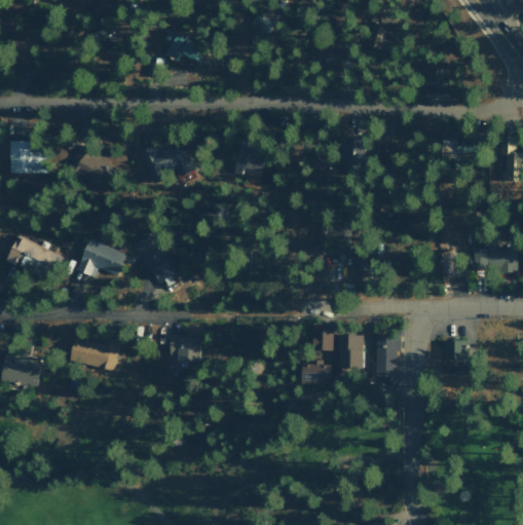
[(276,25),(258,12),(251,24),(269,36),(276,25)]
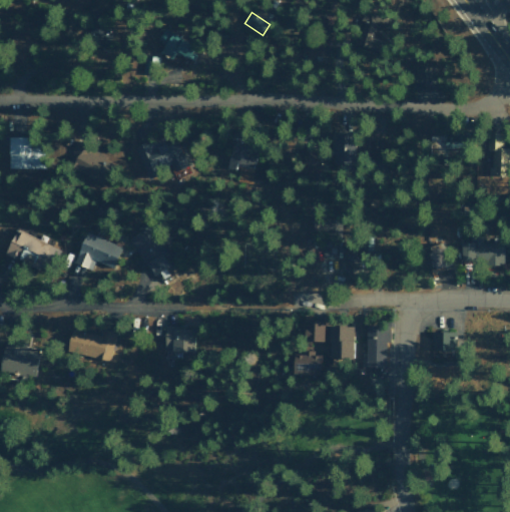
[(389,17),(366,12),(358,47),(379,51),(381,40),(375,38),(378,26),(387,28),(389,17)]
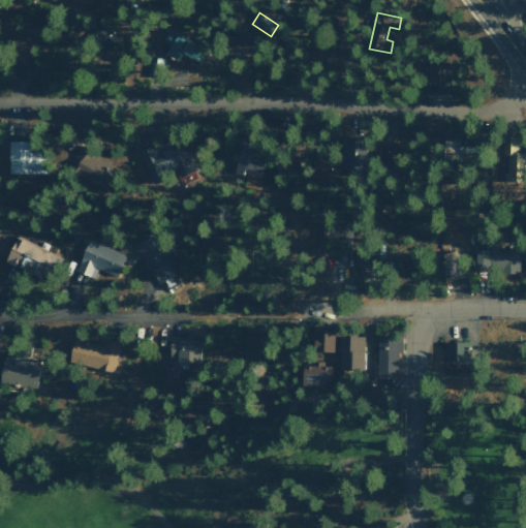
[(120,42),(106,18),(88,27),(101,53),(120,42)]
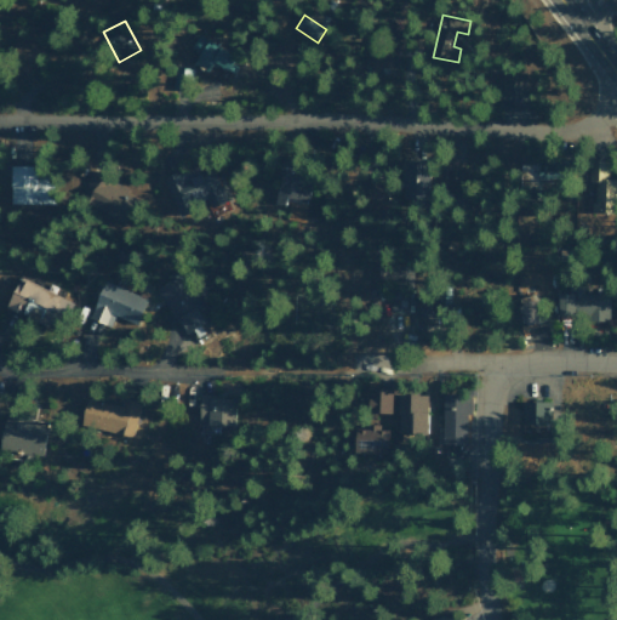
[(200,52),(194,64),(229,85),(243,61),(200,37),(193,49),(200,52)]
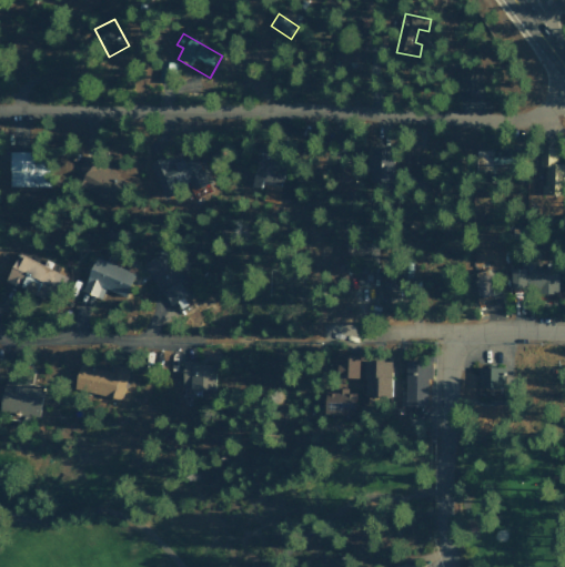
[(37,46),(17,42),(14,64),(34,68),(37,46)]
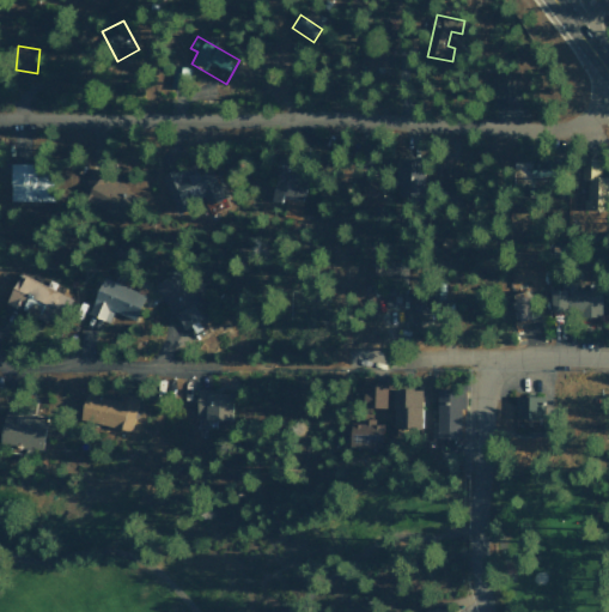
[(391,70),(394,49),(369,46),(366,67),(391,70)]
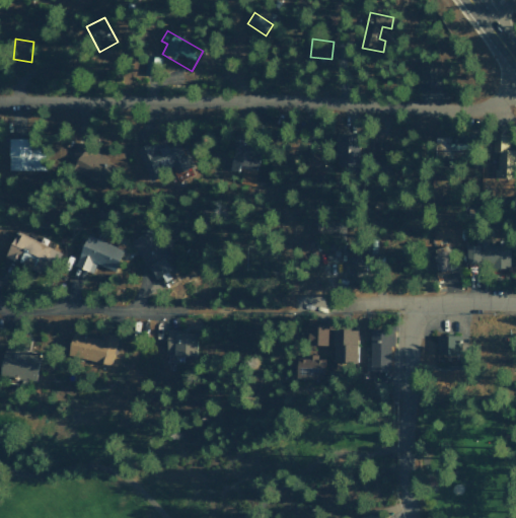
[(442,78),(442,61),(418,62),(418,79),(442,78)]
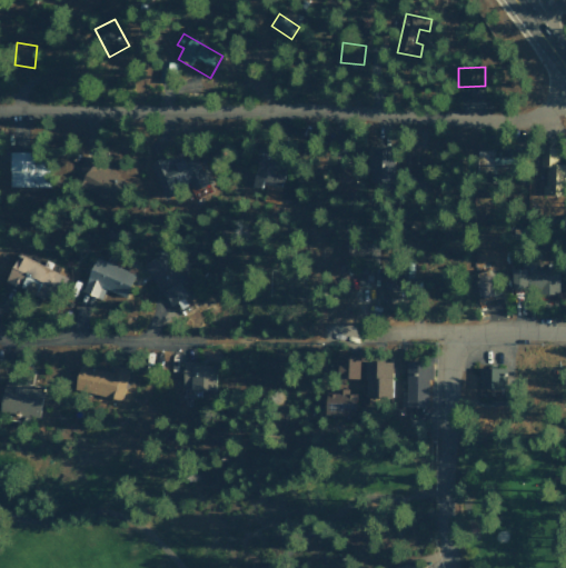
[(369,147),(370,181),(391,180),(391,146),(369,147)]
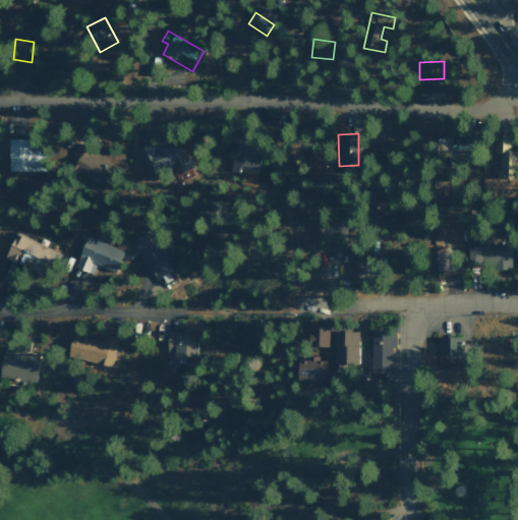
[(497,134),(497,153),(501,154),(500,178),(516,179),(517,151),(512,151),(513,134),(497,134)]
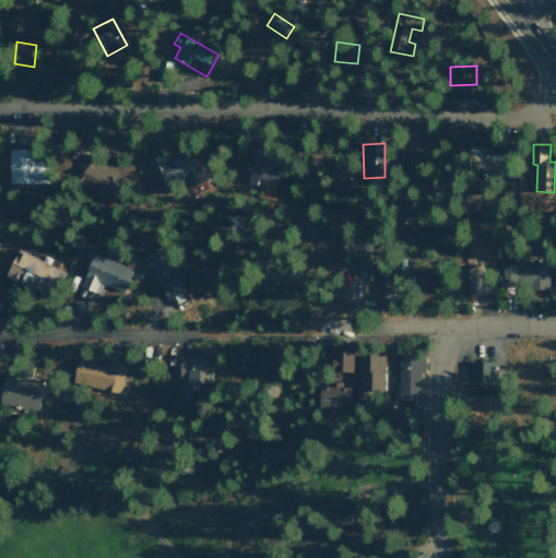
[(263,156),(264,146),(255,145),(250,181),(278,185),(281,158),(263,156)]
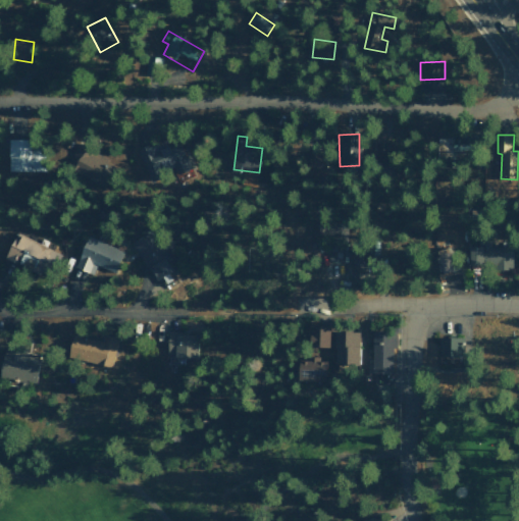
[(45,171),(45,146),(31,146),(31,139),(9,139),(10,171),(45,171)]
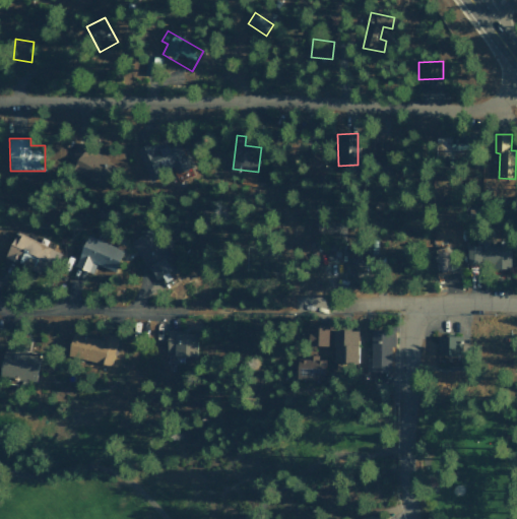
[(150,180),(166,174),(164,170),(174,166),(180,181),(195,176),(181,141),(169,146),(166,139),(139,150),(150,180)]
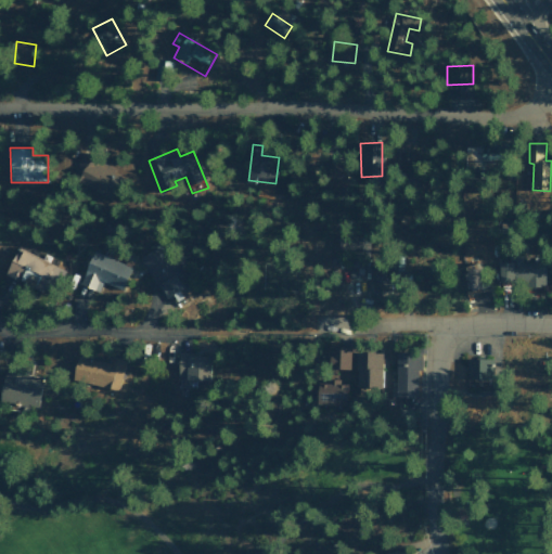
[(114,200),(120,185),(115,182),(120,170),(87,153),(74,180),(114,200)]
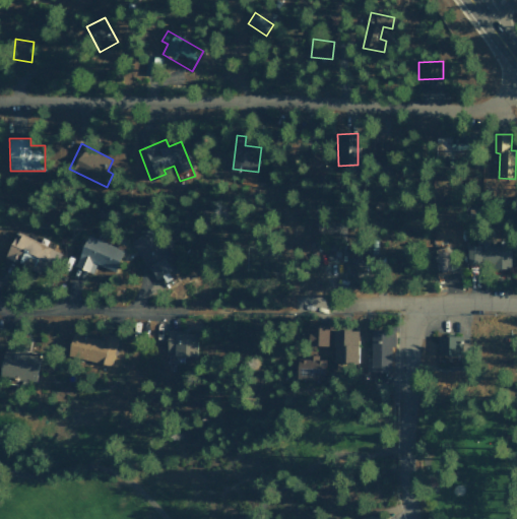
[(318,150),(308,150),(309,180),(327,179),(327,156),(319,156),(318,150)]
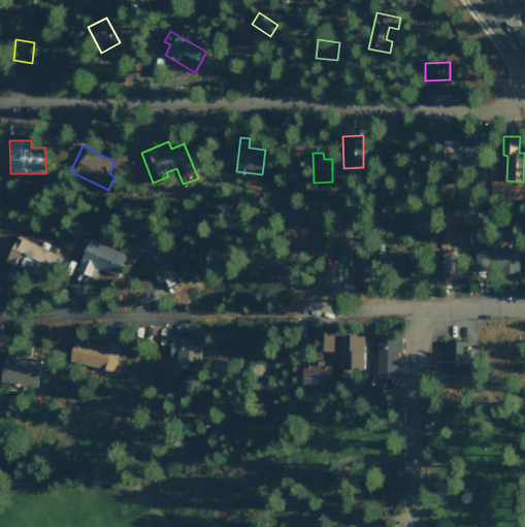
[(175,273),(170,264),(172,262),(155,233),(135,246),(158,284),(175,273)]
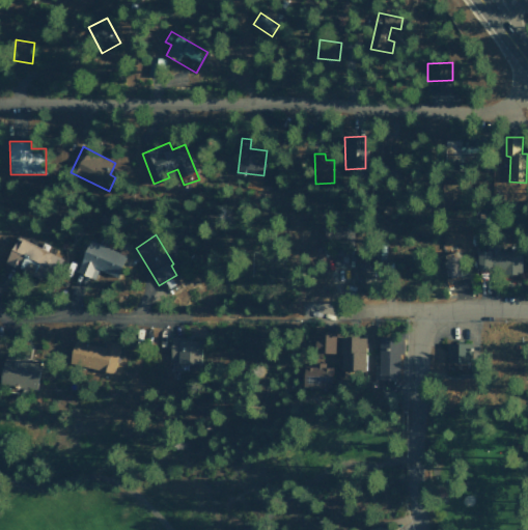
[(57,255),(19,236),(5,261),(44,281),(57,255)]
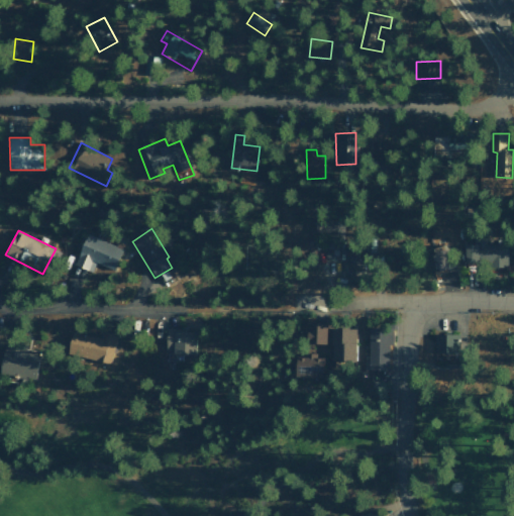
[(75,265),(94,273),(98,264),(115,271),(125,249),(89,233),(75,265)]
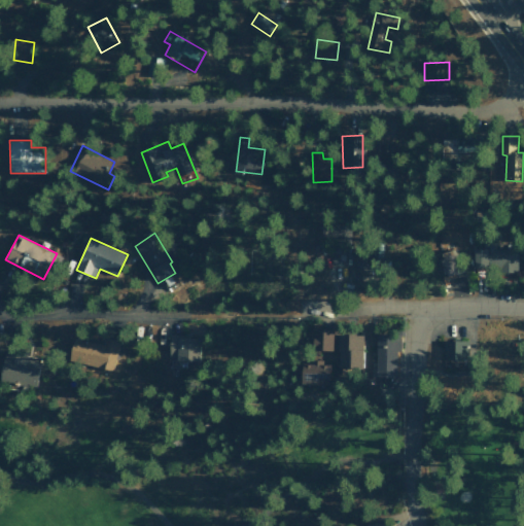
[(475,250),(475,272),(520,271),(519,249),(496,250),(496,243),(485,244),(485,249),(475,250)]
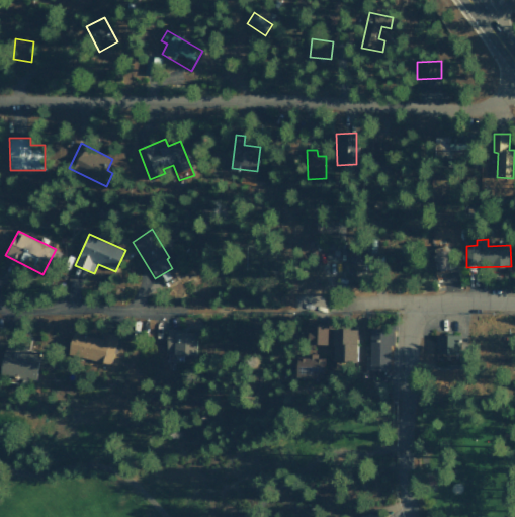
[(350,245),(352,281),(364,281),(363,244),(350,245)]
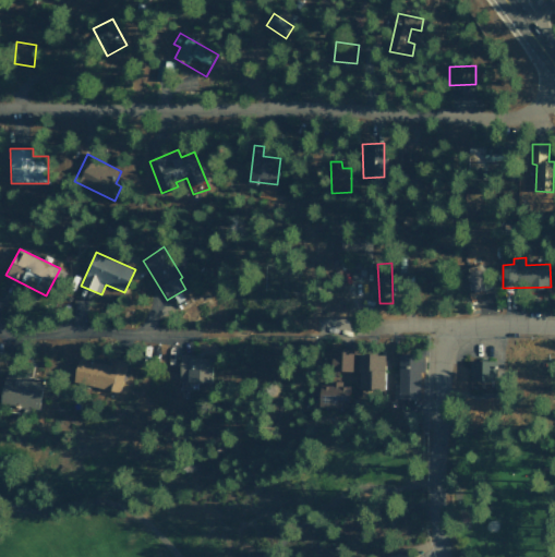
[(353,278),(368,279),(369,264),(353,264),(353,278)]
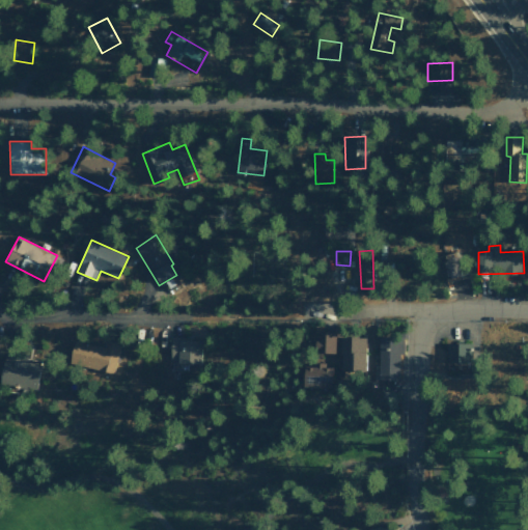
[(445,254),(448,279),(466,276),(463,252),(445,254)]
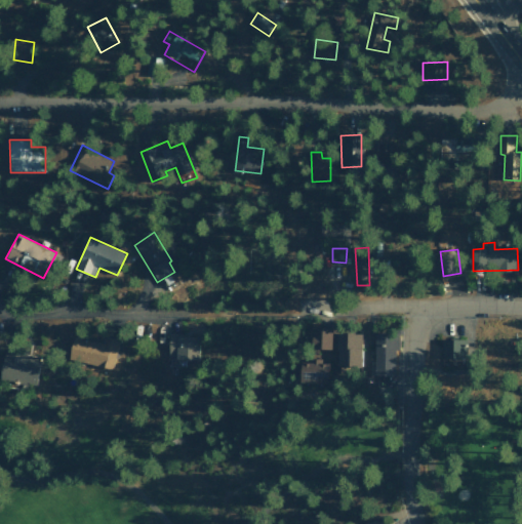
[(313,349),(332,349),(333,328),(313,328),(313,349)]
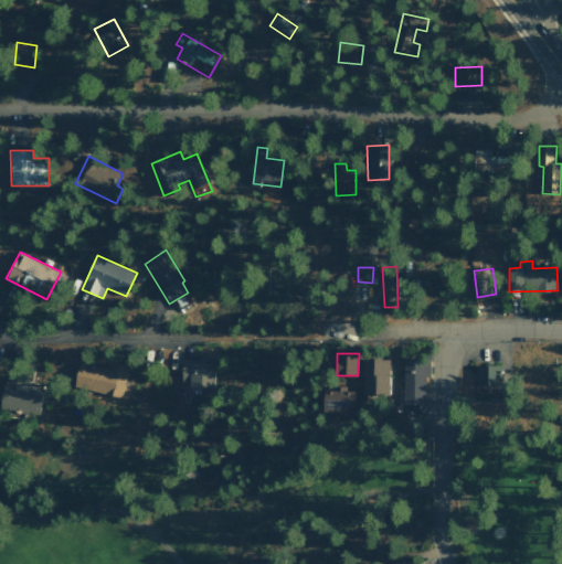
[(363,359),(364,396),(392,395),(391,358),(363,359)]
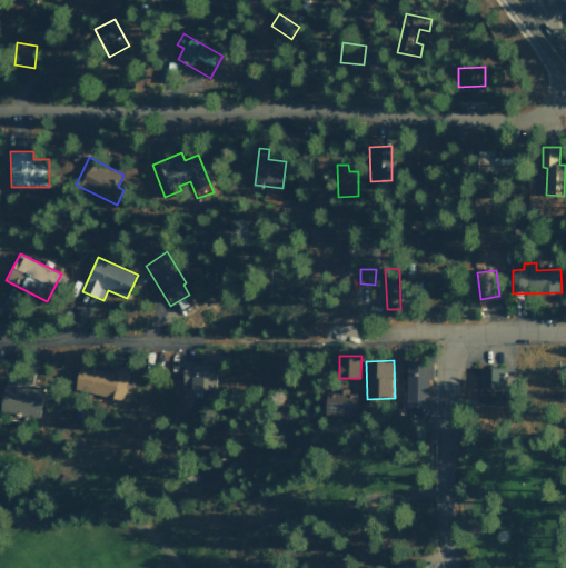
[(430,408),(432,362),(408,361),(407,408),(430,408)]
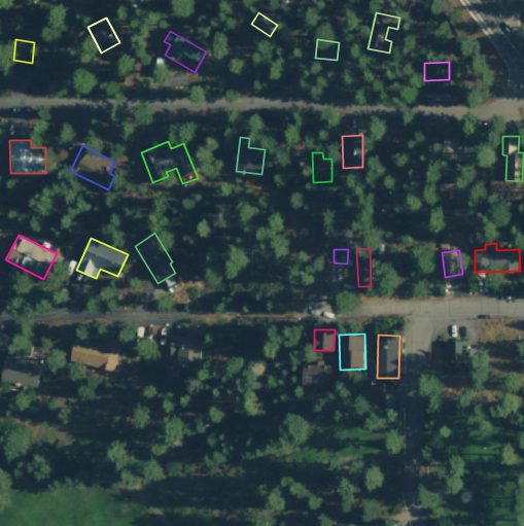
[(170,359),(200,360),(201,338),(171,337),(170,359)]
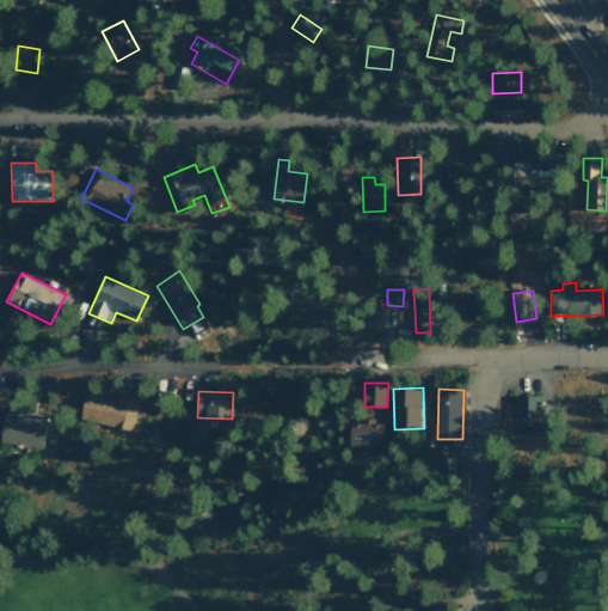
[(131,432),(141,397),(123,392),(121,401),(87,392),(80,419),(131,432)]
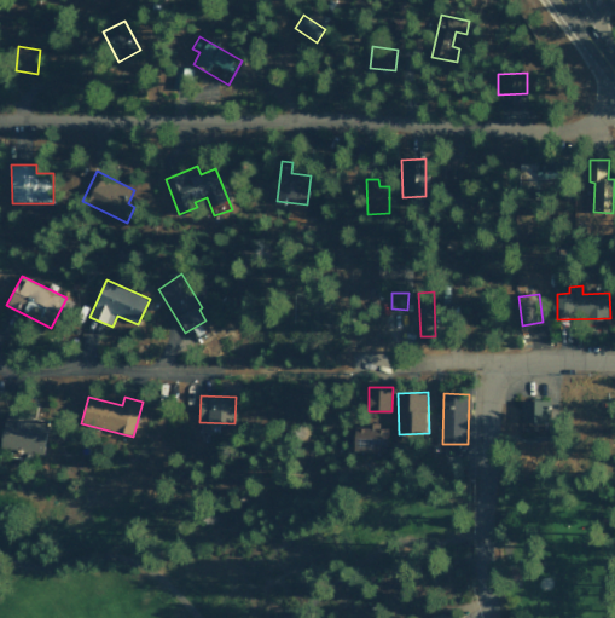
[(522,423),(546,423),(546,400),(522,400),(522,423)]
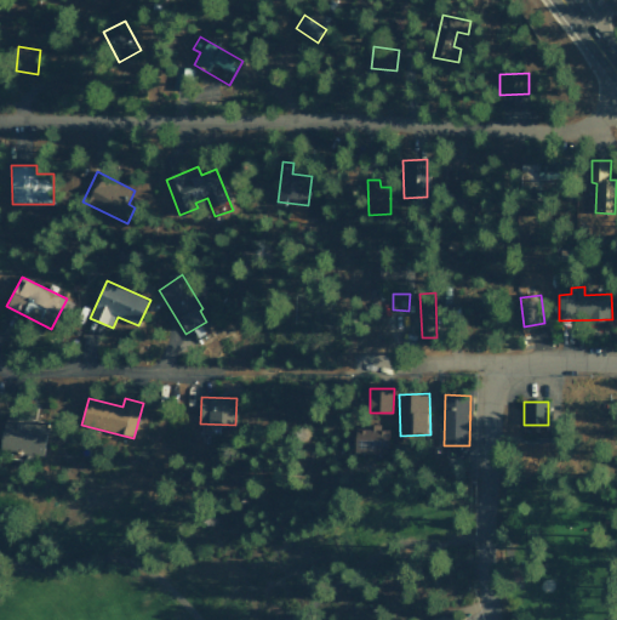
[(0,448),(44,459),(51,428),(33,424),(35,415),(10,409),(0,448)]
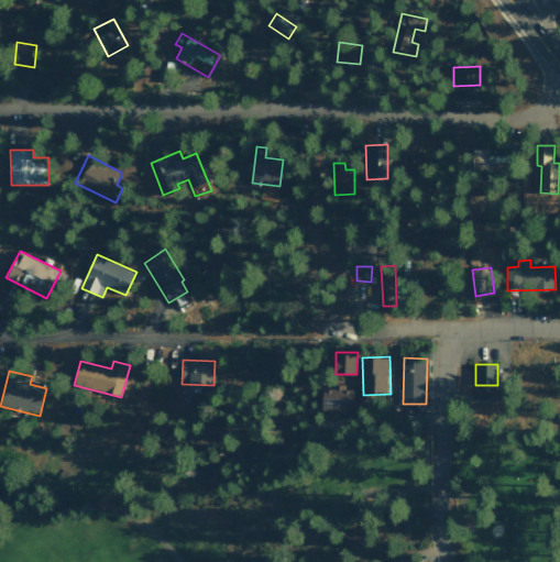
[(353,411),(353,387),(333,386),(333,389),(325,389),(324,410),(353,411)]
